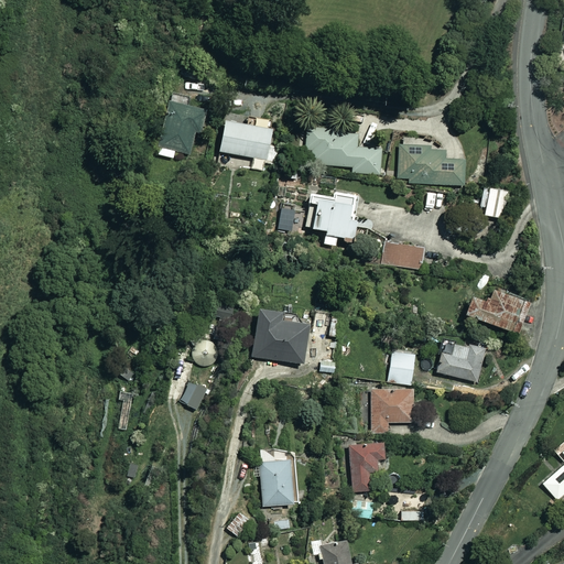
[(204,108),(166,100),(156,154),(183,159),(184,151),(188,152),(193,130),(199,131),(204,108)]
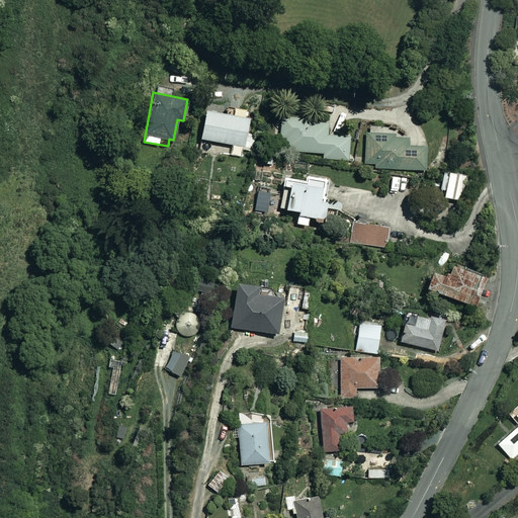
[(250,117),(205,107),(199,138),(244,147),(250,117)]
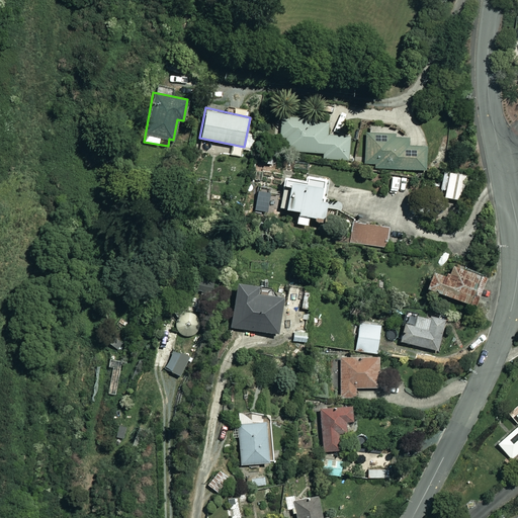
[(311,116),(282,114),(279,150),(323,153),(323,159),(348,161),(350,137),(327,136),(328,122),(311,121),(311,116)]
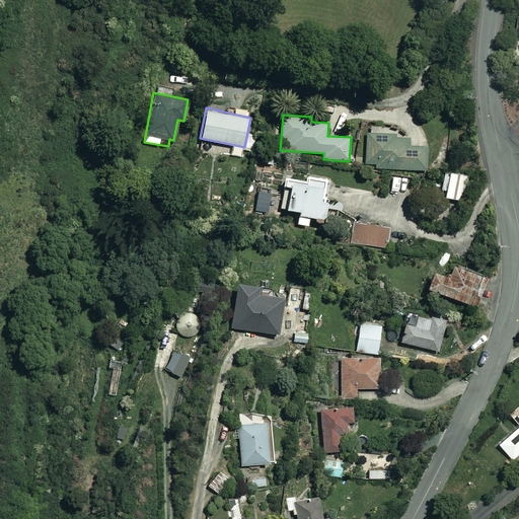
[(394,133),(366,133),(365,163),(376,163),(376,168),(427,170),(428,146),(408,146),(408,136),(394,136),(394,133)]
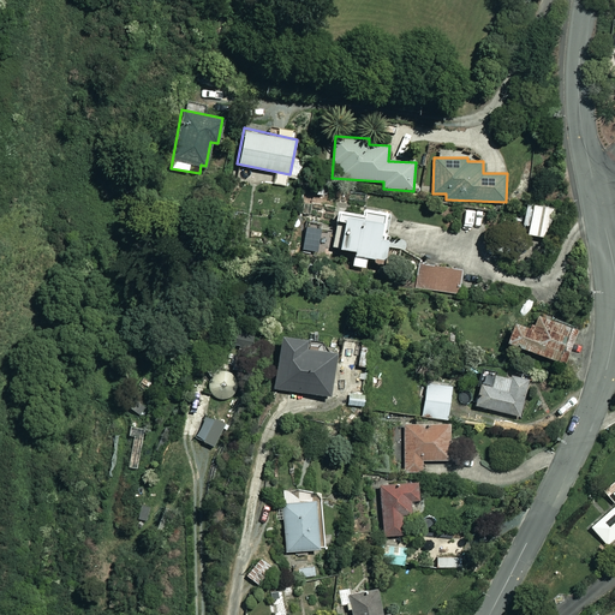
[(554,208),(527,201),(523,224),(529,225),(526,233),(547,238),(554,208)]
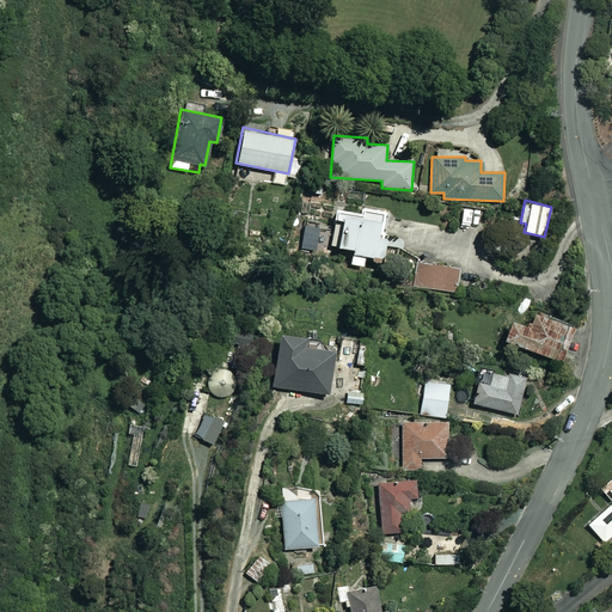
[(359,213),(334,208),(328,246),(349,250),(347,263),(362,265),(363,256),(379,258),(386,212),(360,207),(359,213)]
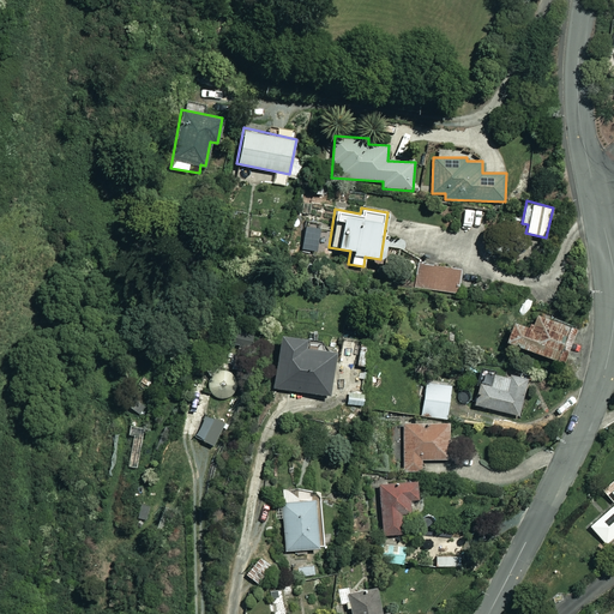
[(458,270),(419,265),(416,288),(456,293),(458,270)]
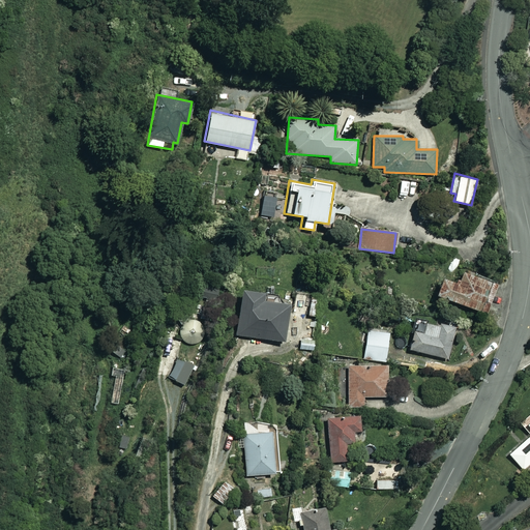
[(496,284),(461,270),(457,282),(441,276),(435,293),(484,313),(496,284)]
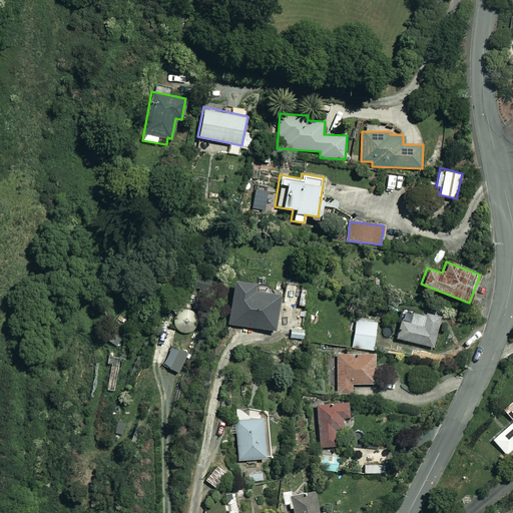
[(270,284),(233,278),(226,323),(274,330),(279,293),(269,292),(270,284)]
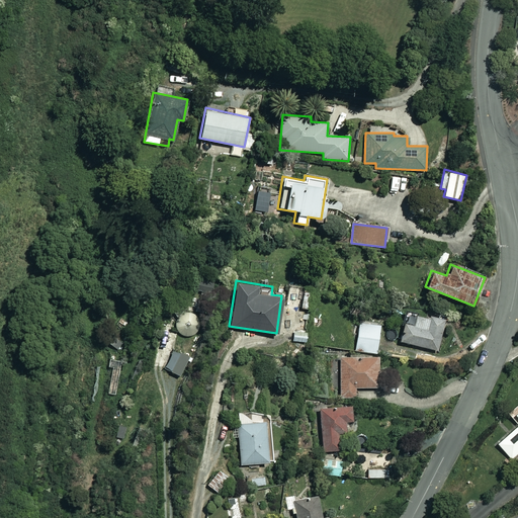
[(297,306),(296,292),(285,292),(285,306),(297,306)]
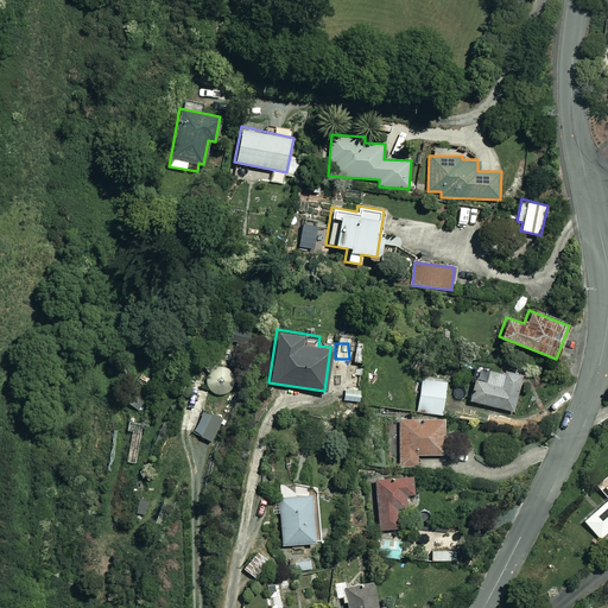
[(521,377),(477,366),(469,400),(513,411),(521,377)]
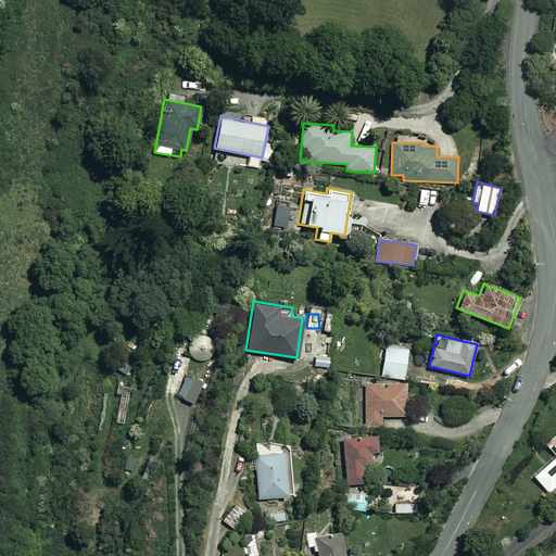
[(205,336),(200,336),(191,340),(188,346),(189,354),(192,359),(200,364),(206,363),(213,358),(216,350),(216,344),(212,339),(205,336)]
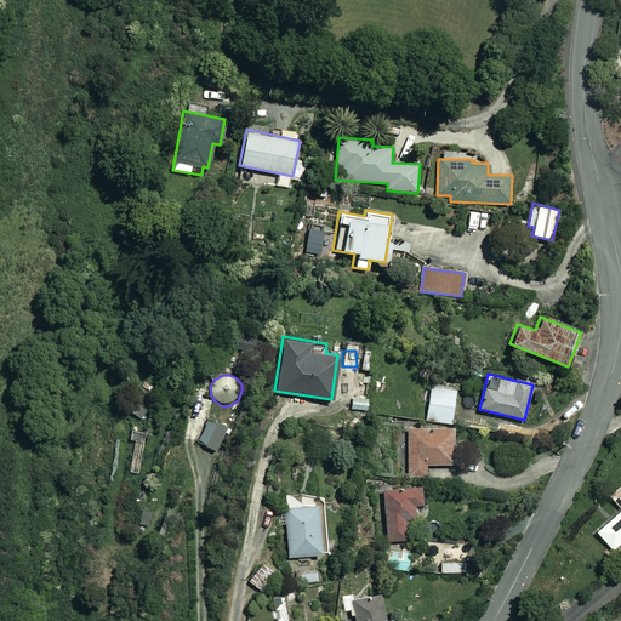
[(455,389),(431,386),(426,419),(451,422),(455,389)]
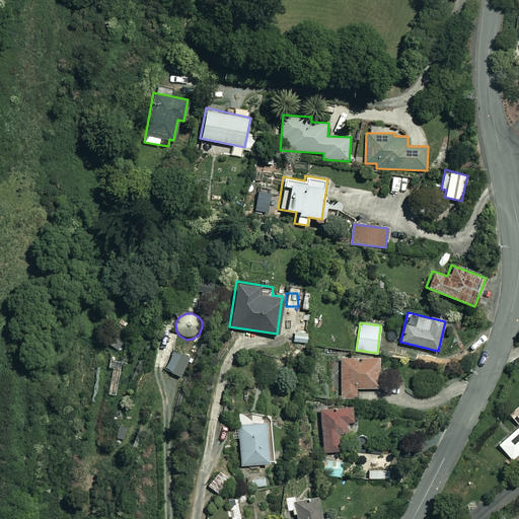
[(191,358),(173,351),(166,370),(183,377),(191,358)]
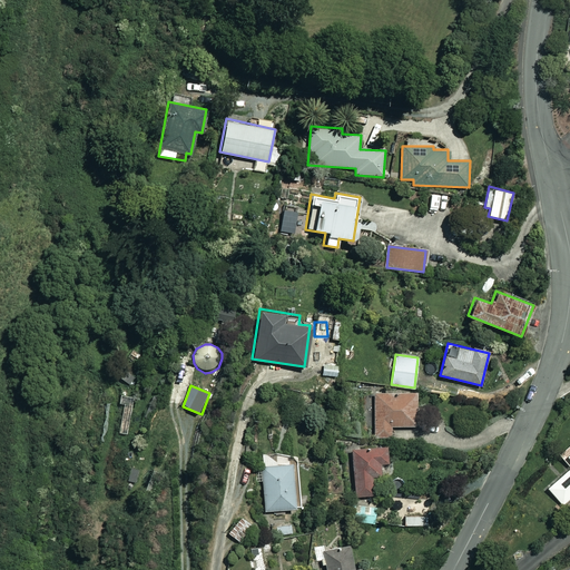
[(414,392),(373,393),(374,436),(391,435),(391,425),(415,425),(414,392)]
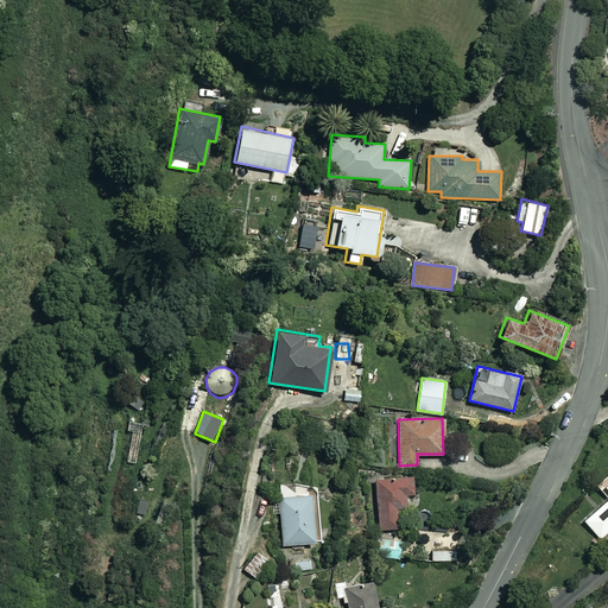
[(411,475),(374,477),(379,530),(399,529),(397,507),(405,507),(404,493),(412,492),(411,475)]
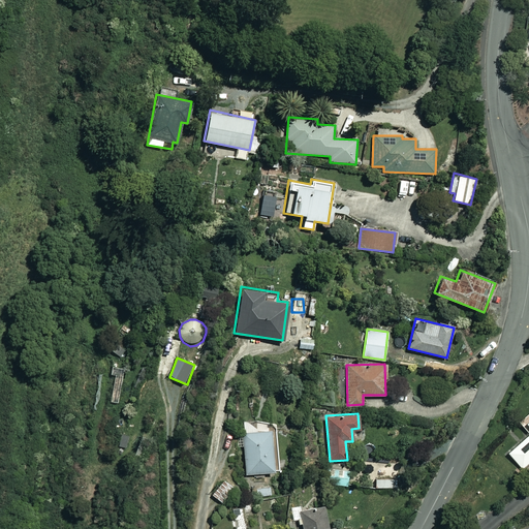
[(507,453),(521,468),(528,461),(528,415),(520,425),(528,434),(507,453)]
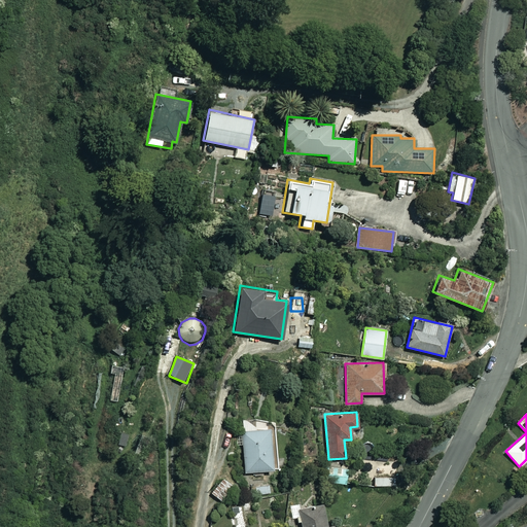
[(276,469),(272,427),(241,430),(245,472),(276,469)]
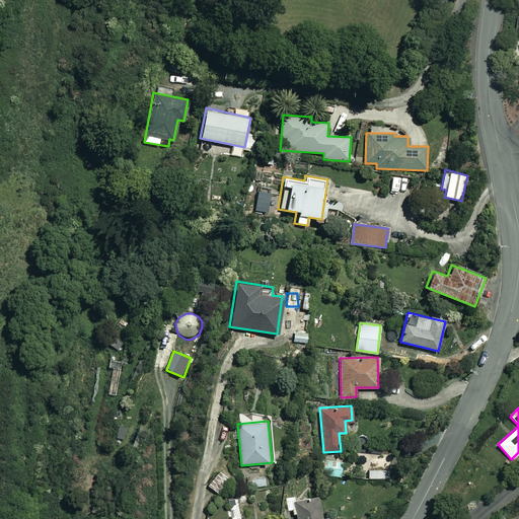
[(147,431),(140,427),(132,447),(140,450),(147,431)]
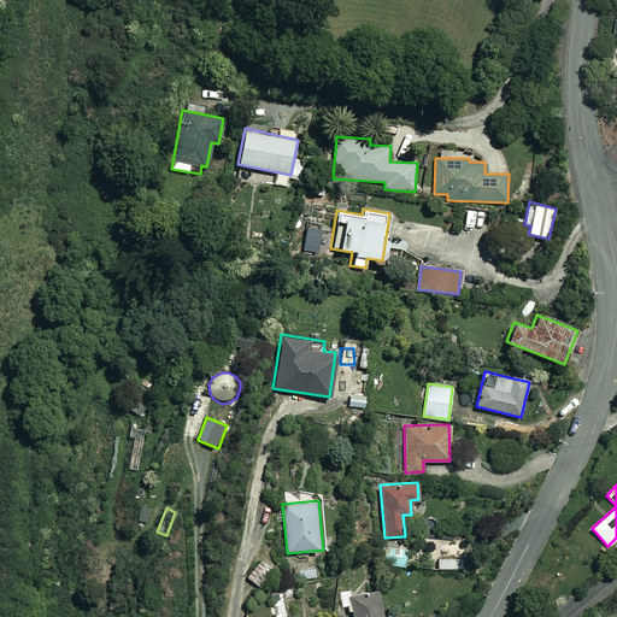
[(274,565),(263,557),(247,576),(258,585),(274,565)]
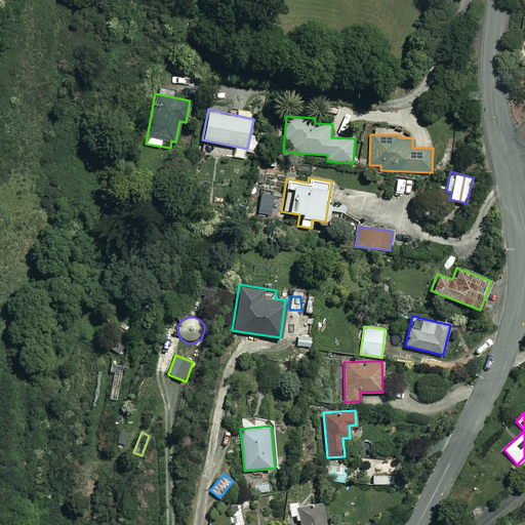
[(391,476),(373,476),(373,484),(391,484),(391,476)]
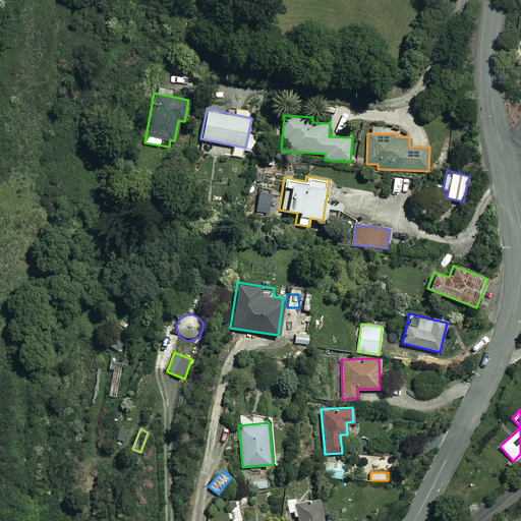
[(297,520),(332,520),(330,513),(324,515),(320,499),(294,505),(297,520)]
